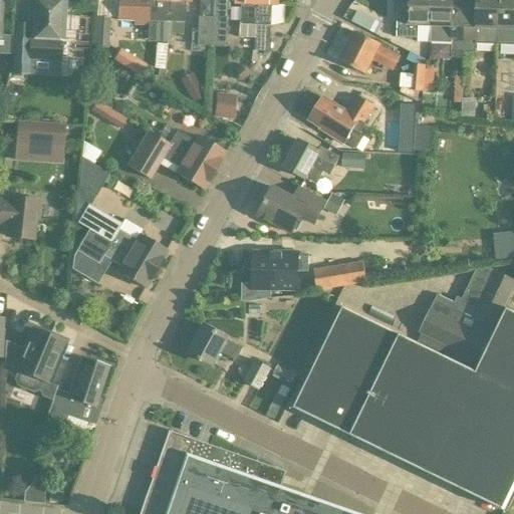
[(28,0),(27,38),(28,38),(27,59),(60,61),(61,40),(62,40),(64,1),(35,0),(28,0)]
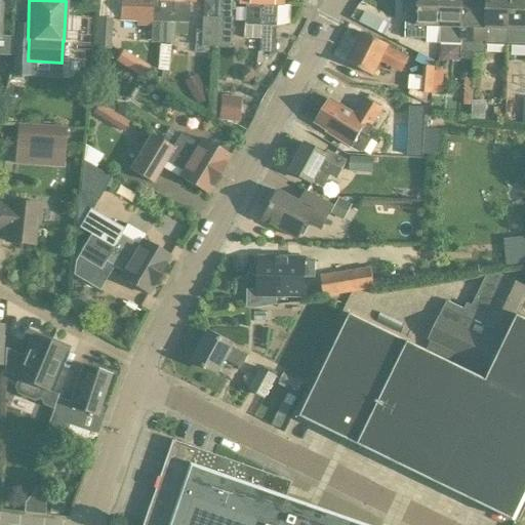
[(169,45),(170,35),(171,0),(119,0),(119,22),(135,23),(135,26),(151,27),(150,43),(159,44),(169,45)]
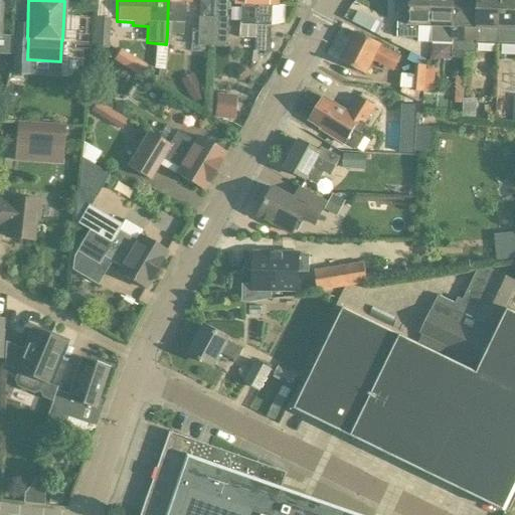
[(190,0),(168,0),(167,34),(183,35),(184,2),(191,2),(190,0)]
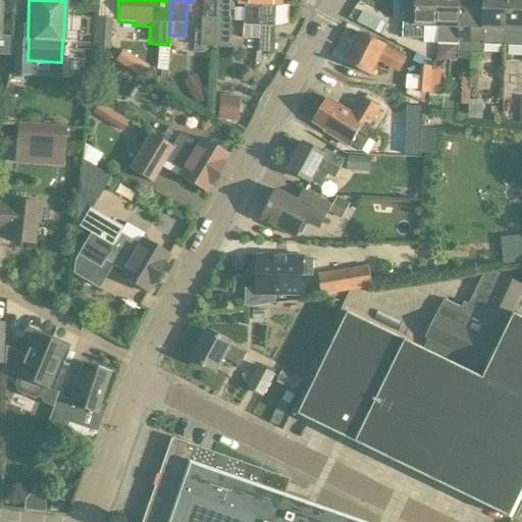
[(215,0),(215,17),(215,47),(228,47),(229,0),(215,0)]
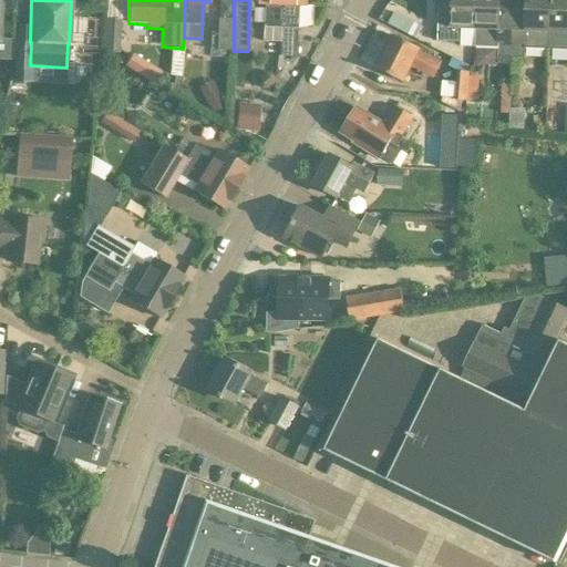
[(256,0),(256,4),(264,6),(263,28),(263,42),(280,42),(280,0),(256,0)]
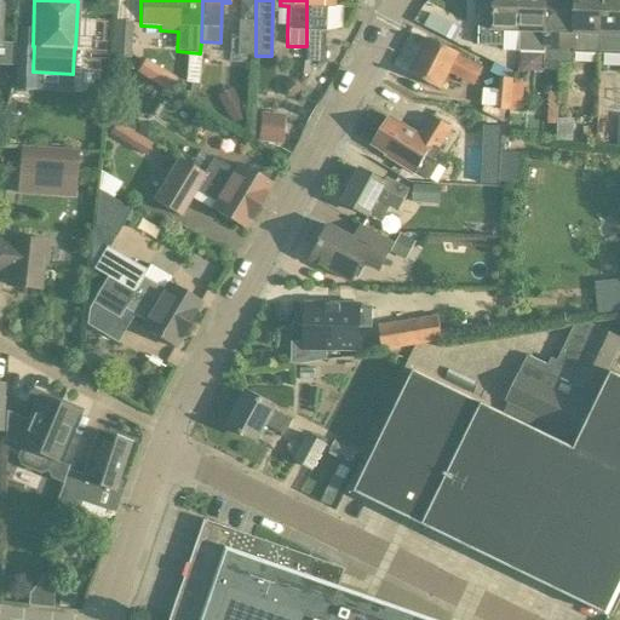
[(325,32),(325,7),(333,7),(333,0),(306,0),(306,46),(305,62),(325,63),(326,49),(323,49),(323,33),(325,32)]
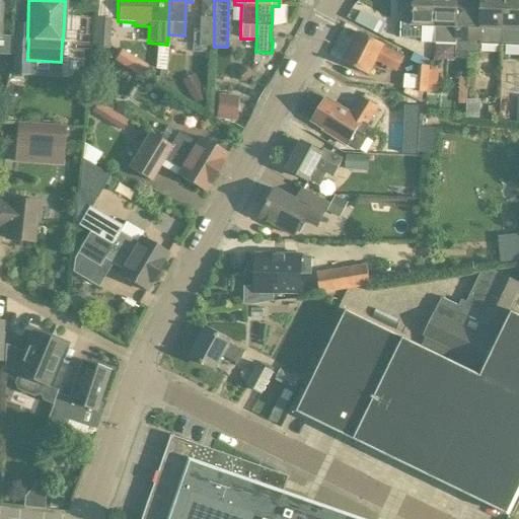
[(422,26),(435,26),(435,0),(400,0),(399,38),(421,40),(422,26)]
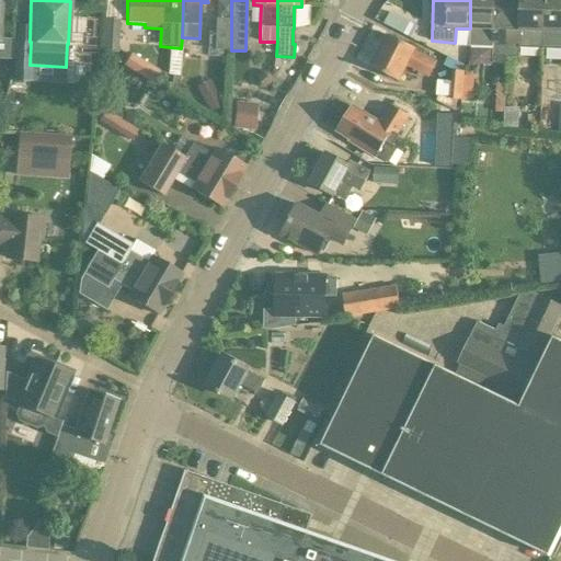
[(507,11),(493,11),(493,0),(470,0),(470,29),(469,47),(493,48),(492,57),(505,58),(507,11)]
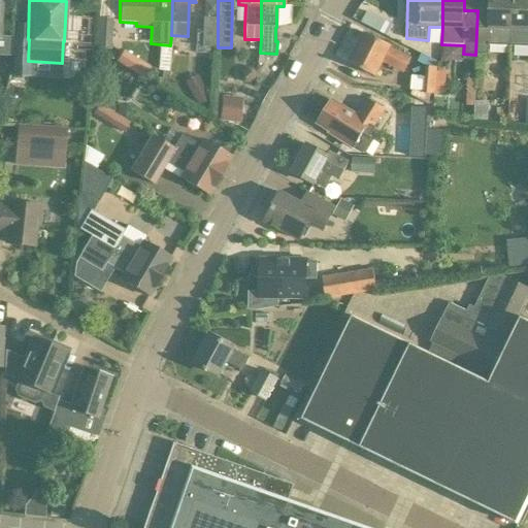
[(490,0),(490,11),(477,10),(475,55),(488,55),(488,45),(510,46),(510,43),(514,43),(514,0),(490,0)]
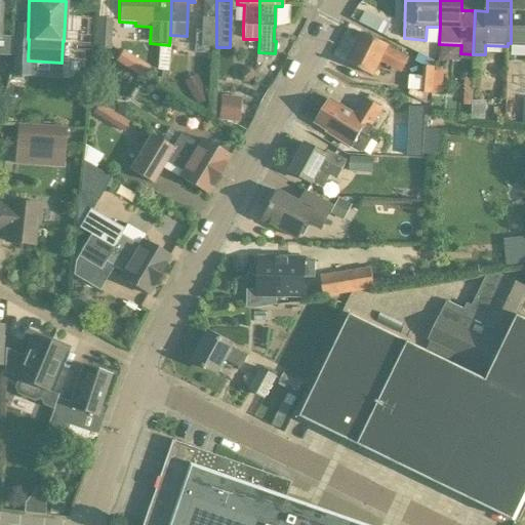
[(524,0),(511,0),(511,43),(524,43),(524,0)]
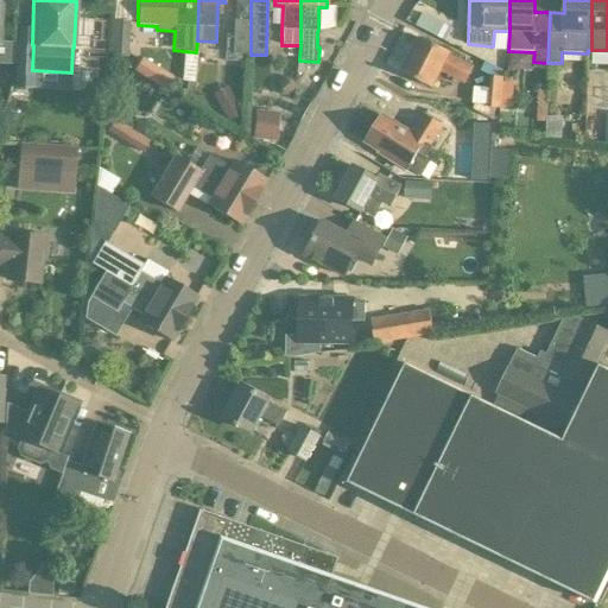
[(423,13),(418,26),(443,36),(448,24),(423,13)]
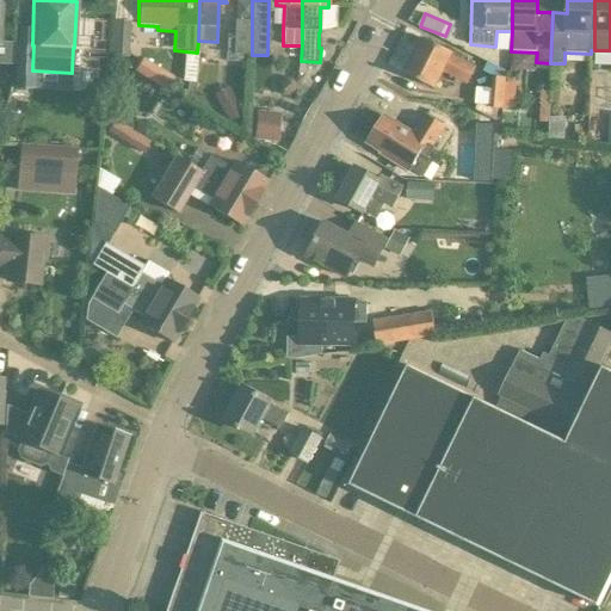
[(113,19),(112,57),(129,57),(130,20),(113,19)]
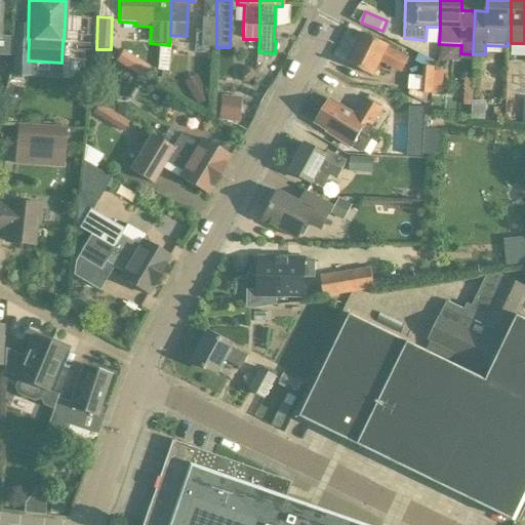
[(201,46),(216,47),(216,17),(202,17),(201,46)]
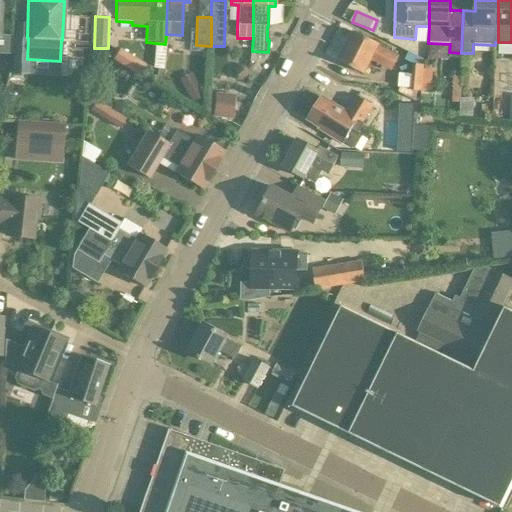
[(363,75),(370,61),(391,71),(398,57),(378,47),(378,45),(355,33),(339,63),(363,75)]
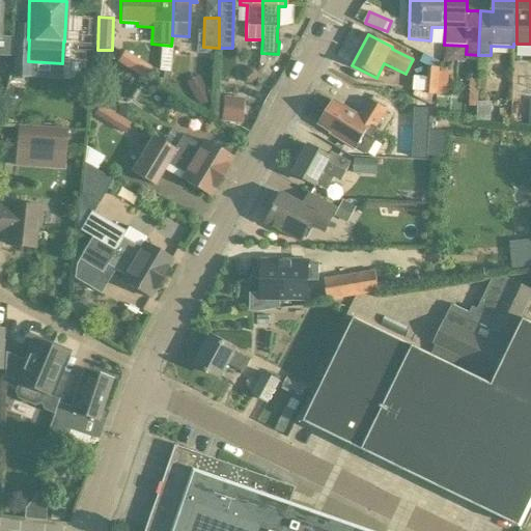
[(14,38),(11,79),(27,79),(28,61),(29,39),(28,39),(14,38)]
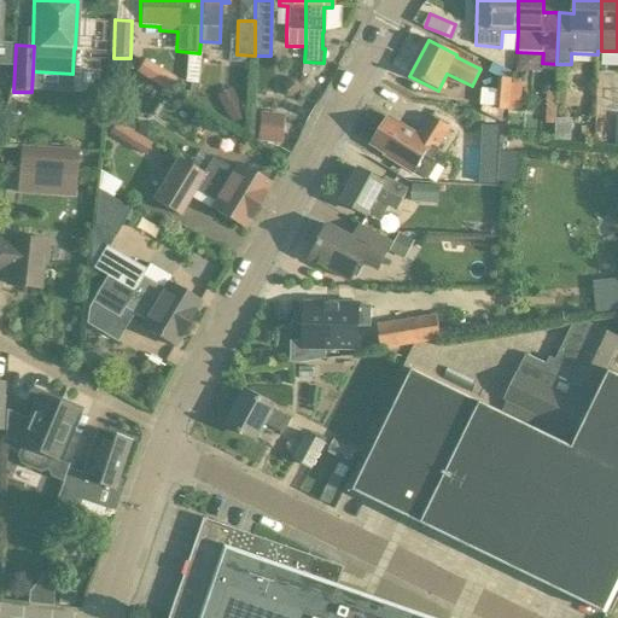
[(144,60),(136,73),(167,92),(174,79),(144,60)]
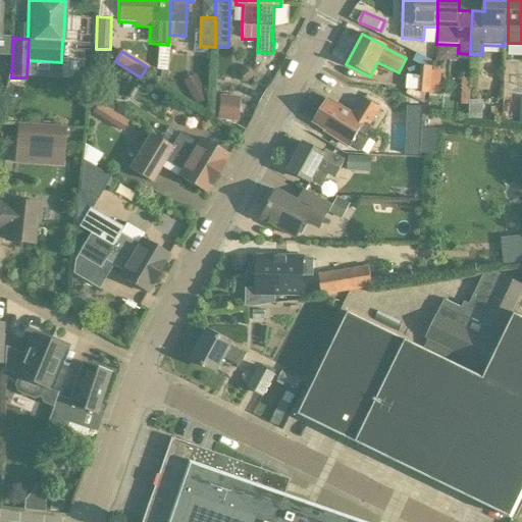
[(420,65),(418,93),(435,93),(436,87),(440,87),(441,71),(432,70),(432,62),(416,54),(413,62),(420,65)]
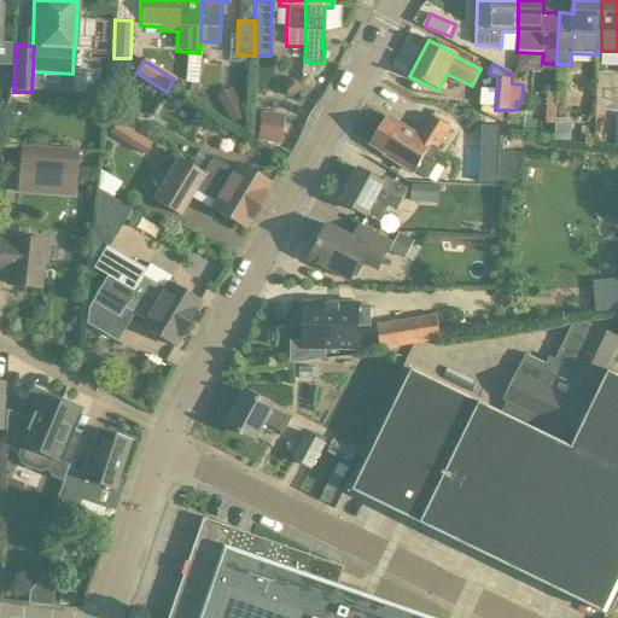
[(257,141),(280,144),(284,115),(260,112),(257,141)]
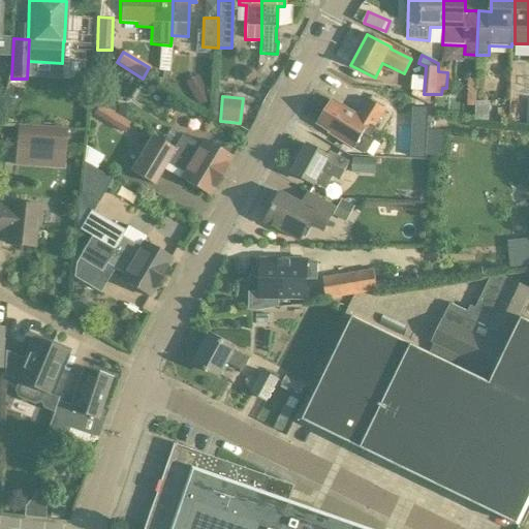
[(352,149),(353,147),(366,154),(375,141),(371,138),(376,129),(374,128),(385,110),(368,99),(358,117),(333,102),(318,124),(331,132),(330,134),(352,149)]
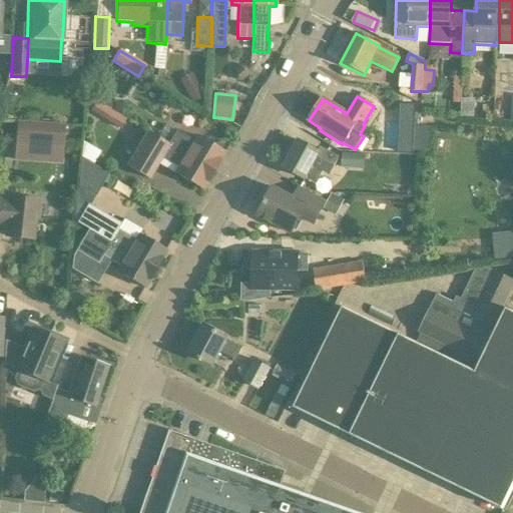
[(401,96),(394,114),(411,120),(418,102),(401,96)]
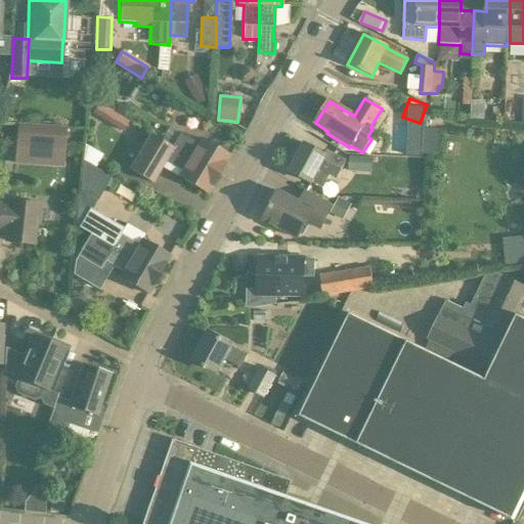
[(125,130),(130,119),(98,103),(93,114),(125,130)]
